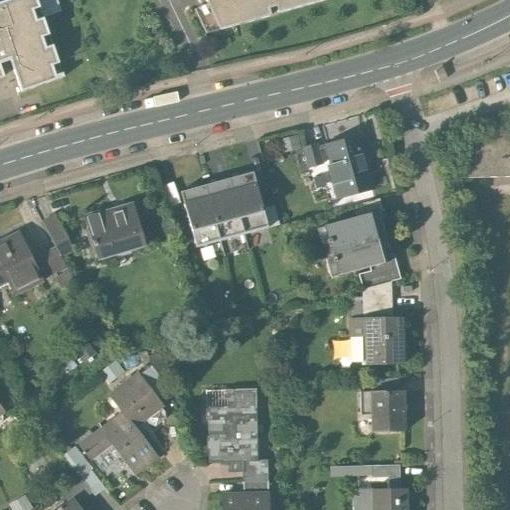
[(0,75),(3,75),(0,65),(0,60),(15,55),(26,87),(55,77),(50,63),(58,61),(53,48),(47,50),(42,36),(50,33),(45,18),(36,22),(31,9),(40,6),(37,0),(6,0),(0,2),(0,75)]
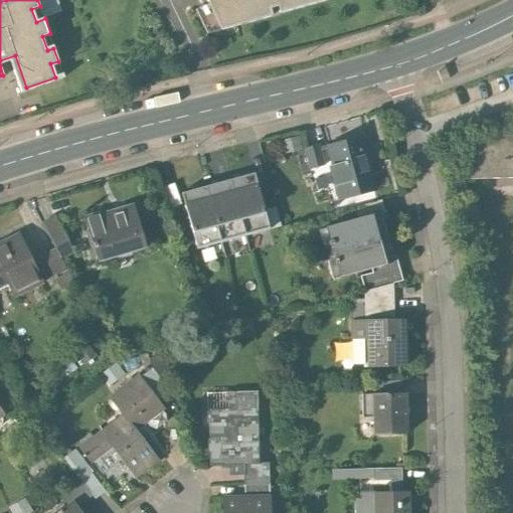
[(209,0),(210,2),(223,29),(228,27),(274,15),(272,8),(280,5),(282,13),(327,0),(209,0)]
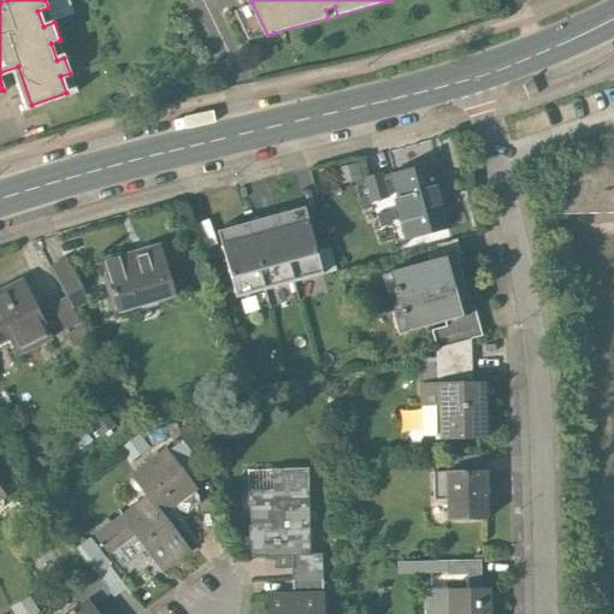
[(249,40),(267,35),(252,3),(236,11),(249,40)]
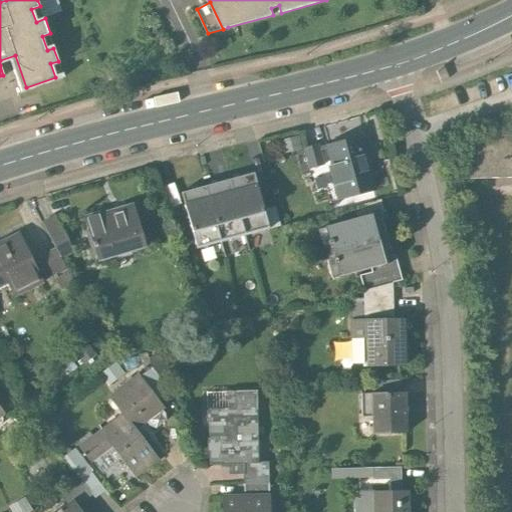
[(511,132),(466,134),(467,176),(511,174),(511,132)]
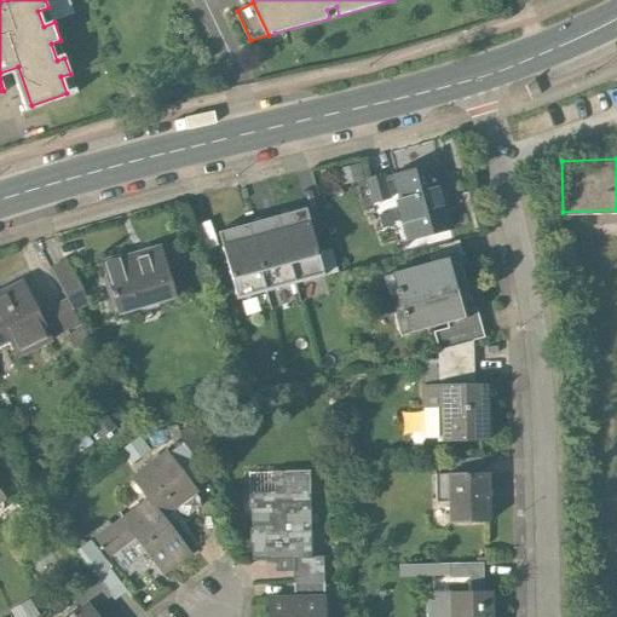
[(436,165),(397,174),(404,199),(399,200),(405,221),(409,220),(414,237),(453,228),(436,165)]
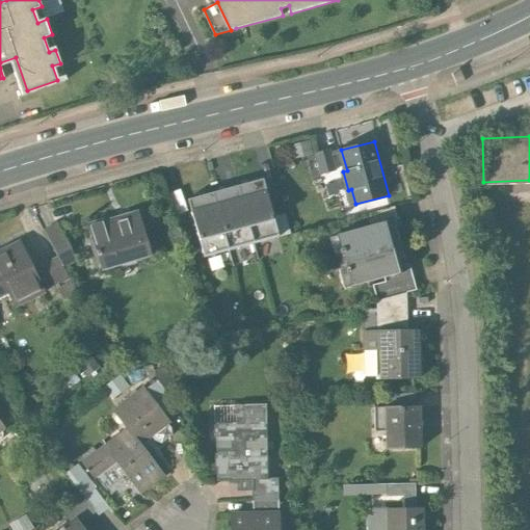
[(264,178),(239,185),(255,243),(280,236),(264,178)]
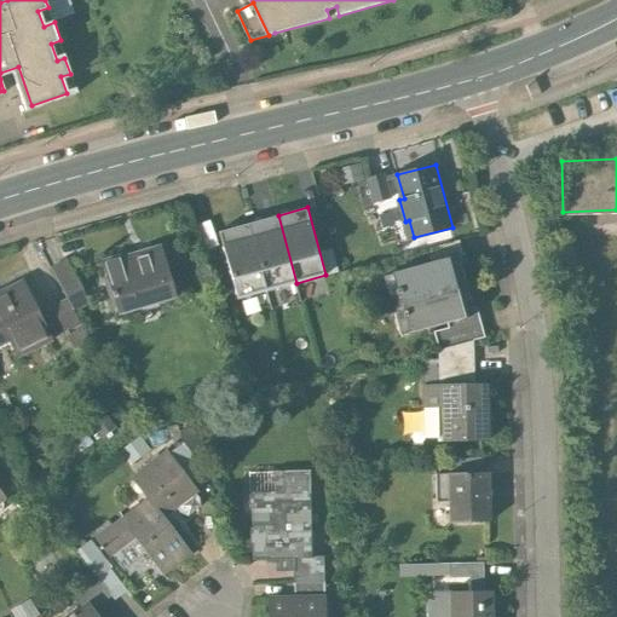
[(278,215),(249,223),(267,290),(297,283),(278,215)]
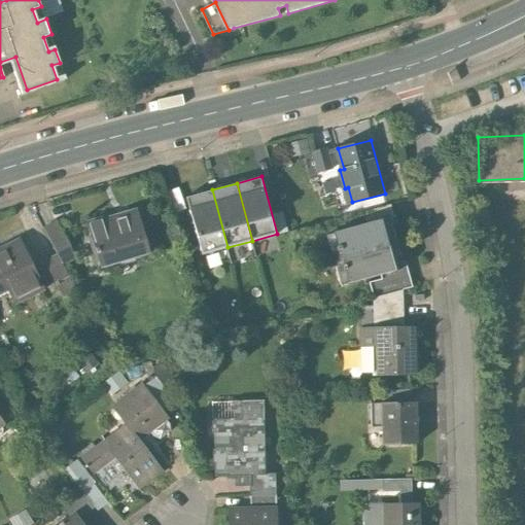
[(212,189),(187,197),(203,254),(228,247),(212,189)]
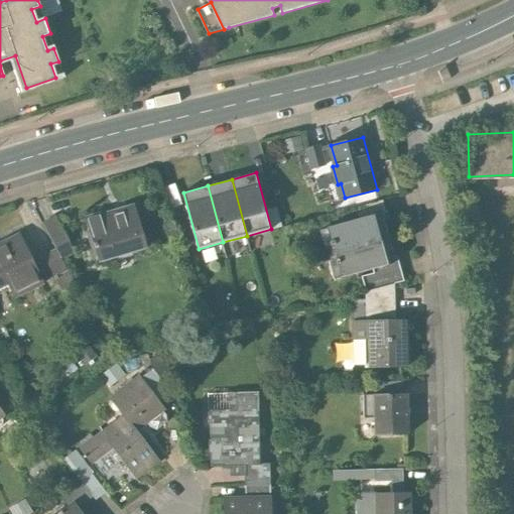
[(136,209),(103,218),(102,213),(86,218),(99,260),(147,246),(136,209)]
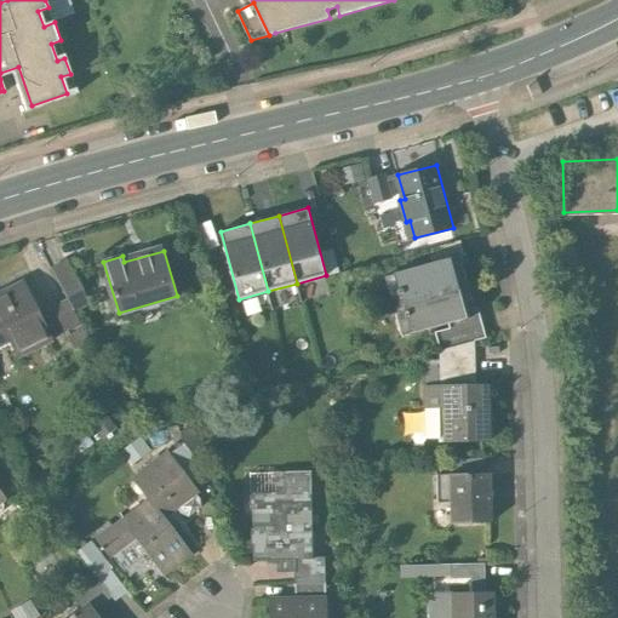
[(68,330),(85,321),(78,307),(91,302),(70,256),(55,262),(69,296),(56,302),(68,330)]
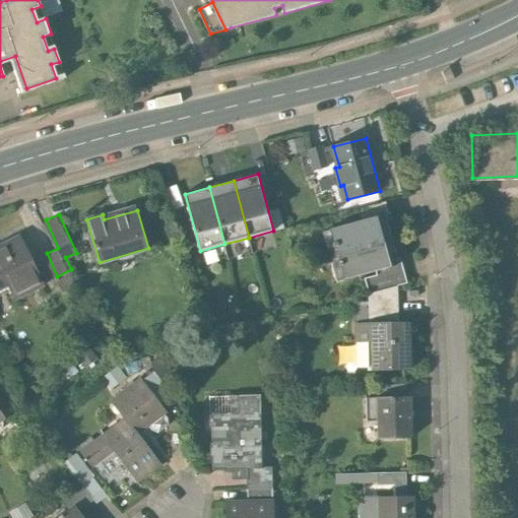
[(386,214),(331,229),(337,254),(393,239),(386,214)]
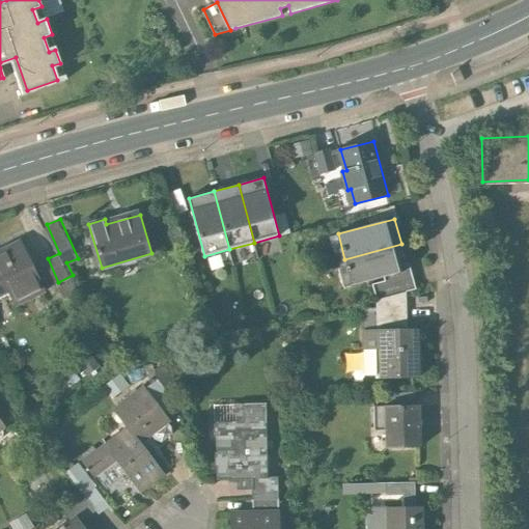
[(0,318),(48,297),(20,238),(0,246),(0,318)]
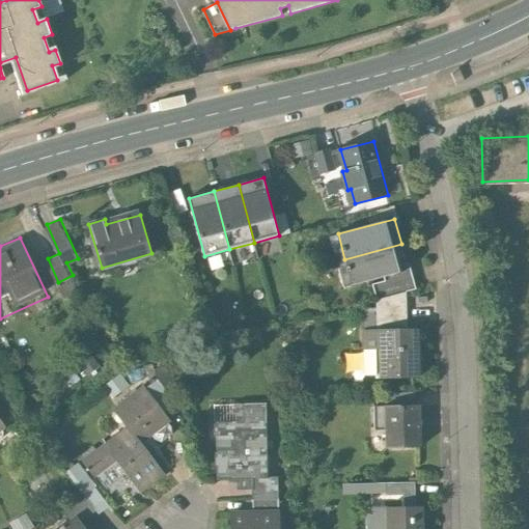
[(401,244),(344,259),(352,284),(368,280),(384,276),(408,270),(406,262),(401,244)]
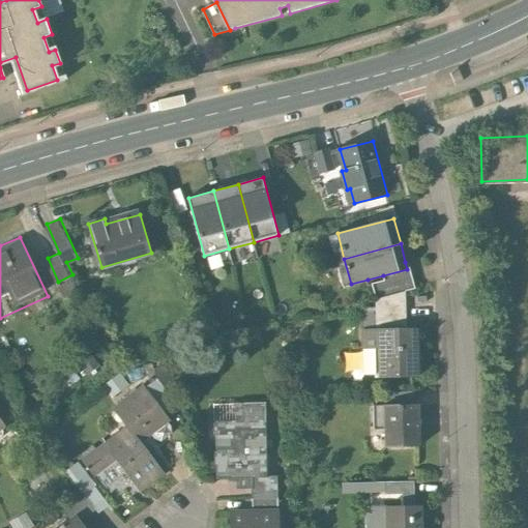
[(407,269),(383,275),(384,280),(372,283),(376,299),(377,298),(405,291),(416,288),(409,261),(405,262),(407,269)]
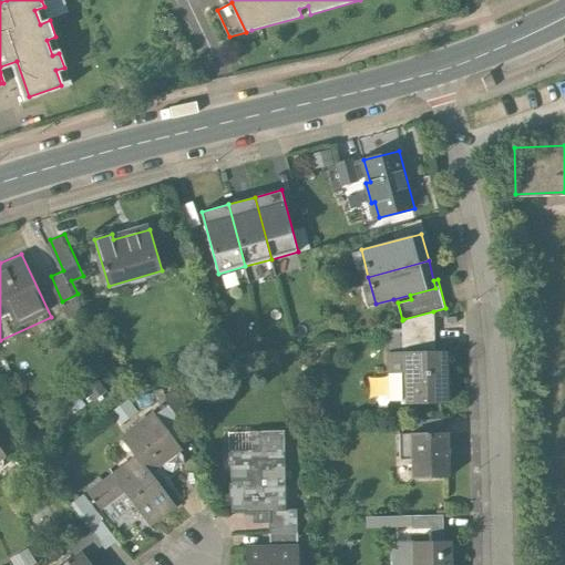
[(433,311),(403,319),(403,352),(428,352),(428,330),(434,330),(433,311)]
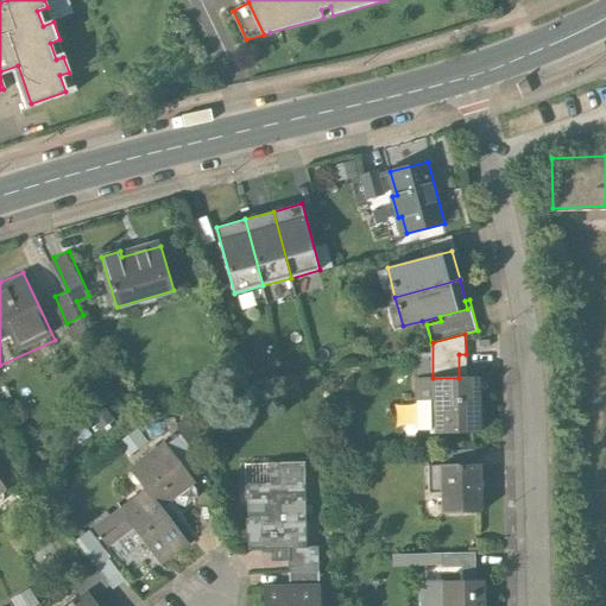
[(433,378),(418,378),(418,401),(437,399),(439,433),(479,431),(478,377),(459,378),(433,378)]
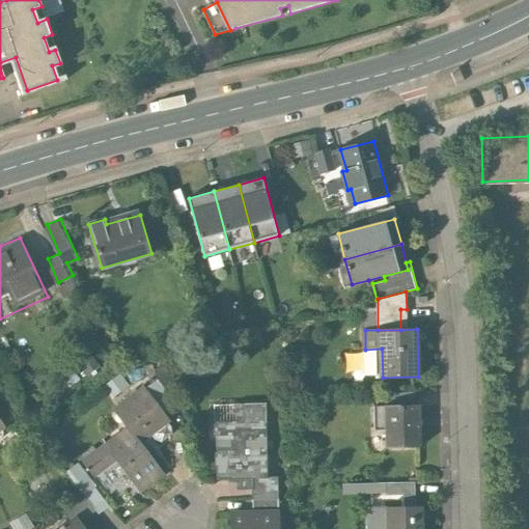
[(128,429),(84,462),(99,481),(118,467),(142,498),(164,481),(141,450),(174,425),(145,387),(113,411),(128,429)]
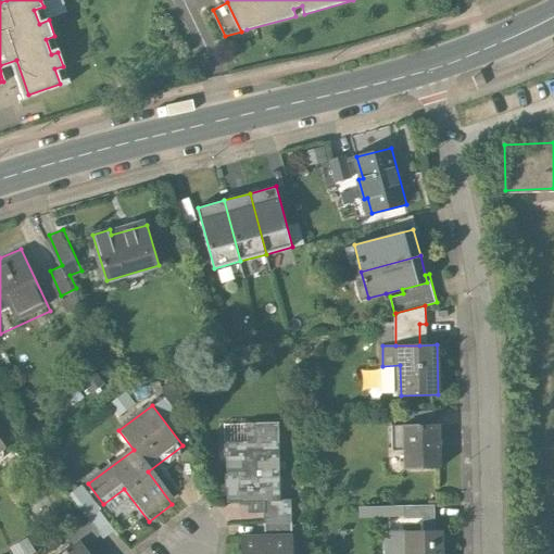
[(435,411),(395,412),(397,426),(435,425),(435,411)]
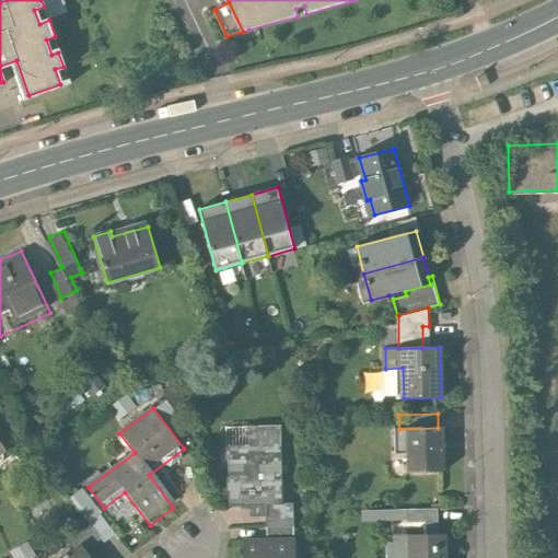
[(287,508),(283,428),(228,430),(231,510),(268,509),(287,508)]
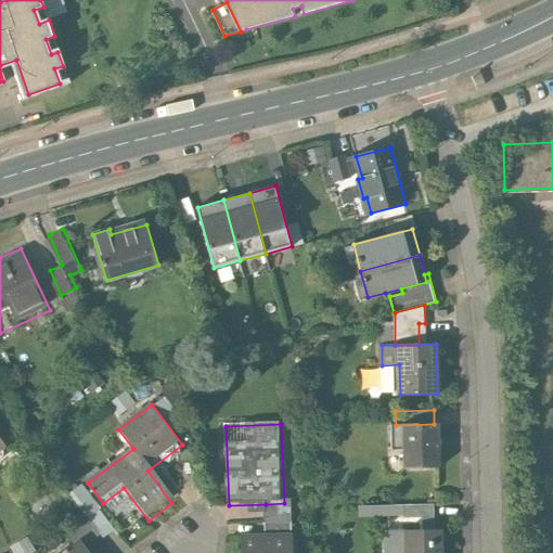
[(396,425),(391,425),(391,450),(403,449),(403,467),(439,466),(438,424),(434,424),(396,425)]
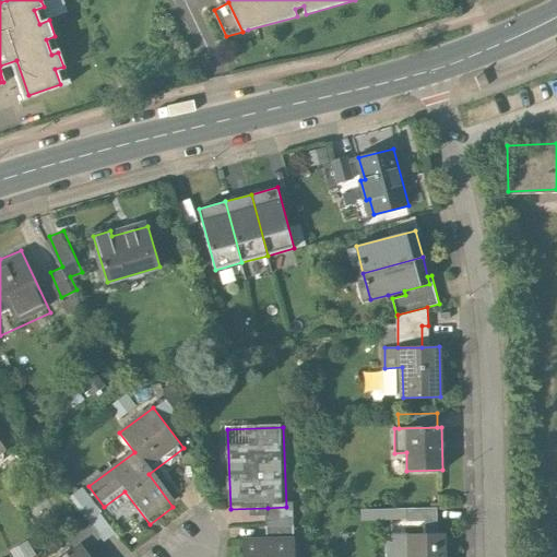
[(0,443),(0,465),(11,458),(0,443)]
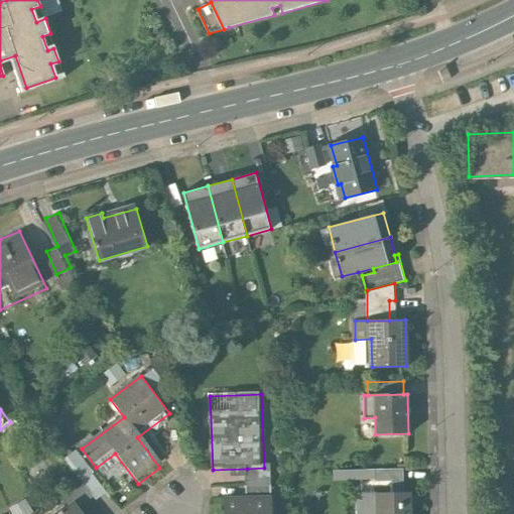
[(80,446),(70,454),(92,484),(96,481),(92,476),(98,472),(80,446)]
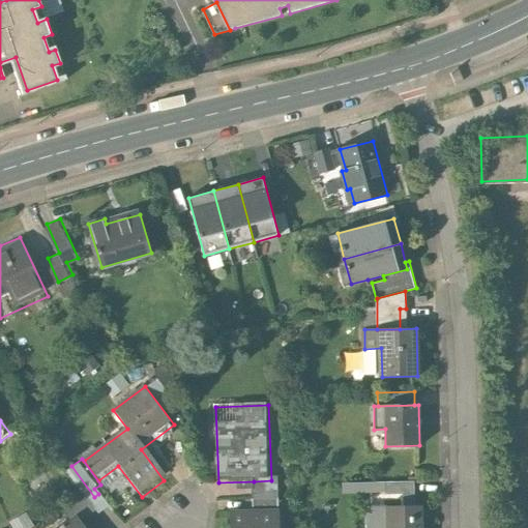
[(424,527),(424,494),(418,494),(418,475),(388,476),(388,499),(378,499),(379,511),(369,511),(369,527),(424,527)]
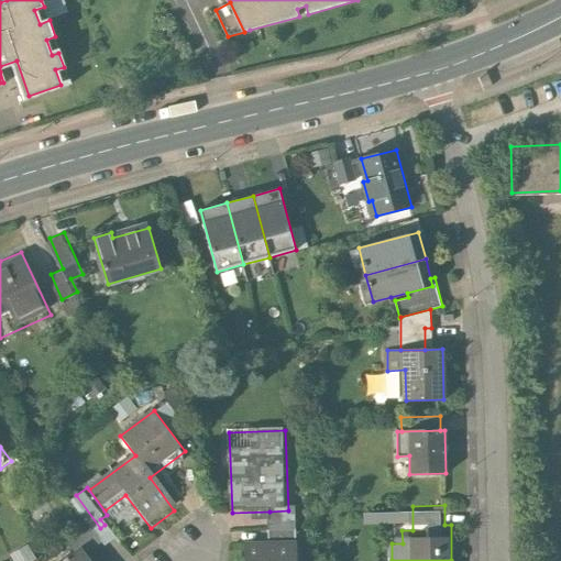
[(270,512),(271,547),(300,546),(299,509),(288,510),(270,512)]
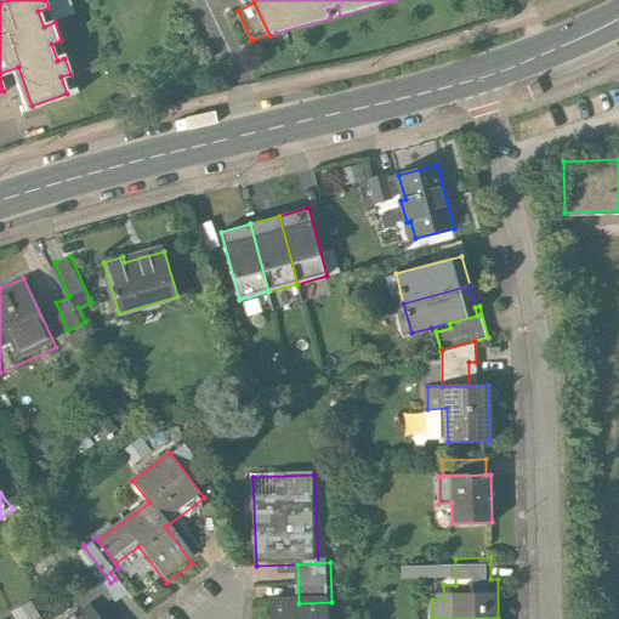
[(299,603),(272,605),(271,618),(331,618),(331,602),(299,603)]
